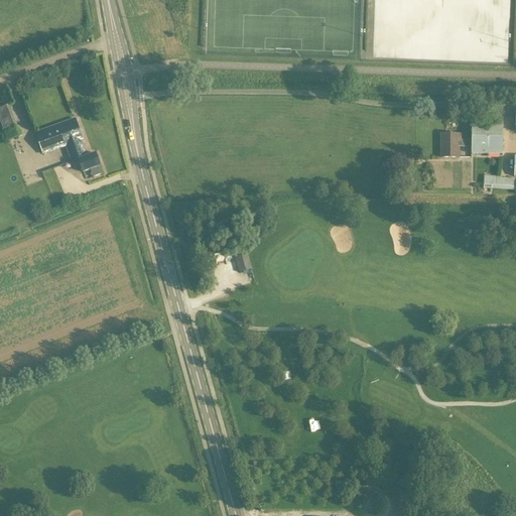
[(0,108),(0,120),(5,133),(20,127),(10,104),(0,108)]
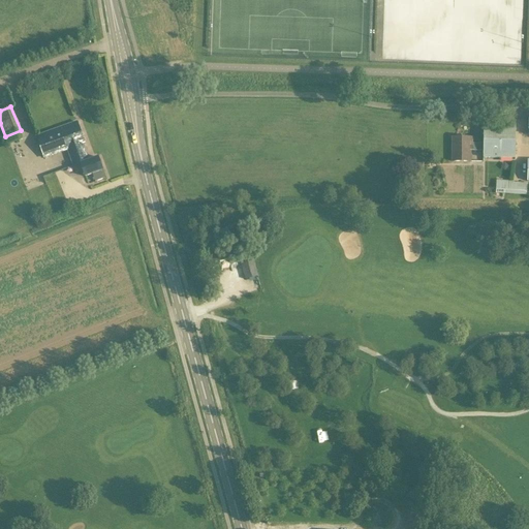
[(81,163),(88,160),(83,145),(85,144),(76,122),(36,136),(44,158),(67,150),(73,166),(81,164),(81,163)]
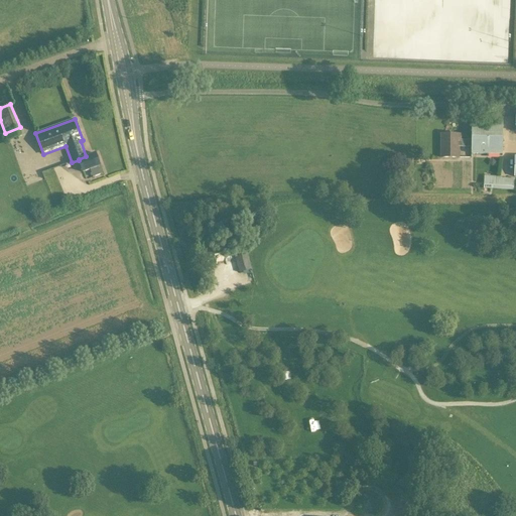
[(459,157),(459,147),(471,147),(471,154),(503,155),(503,121),(471,121),(471,140),(460,140),(460,134),(441,134),(441,157),(459,157)]
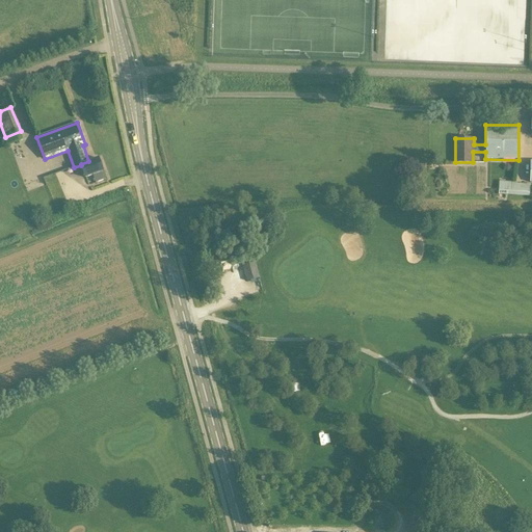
[(81,165),(74,167),(77,175),(83,171),(85,178),(94,175),(96,182),(105,179),(102,171),(103,171),(99,158),(88,161),(81,164),(81,165)]
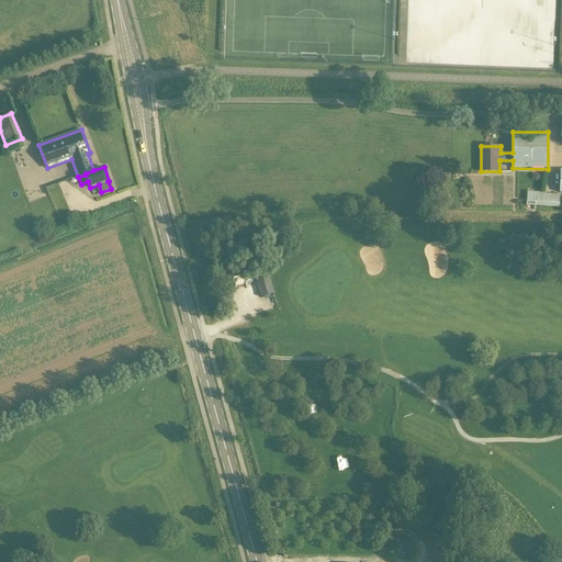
[(528,192),(527,205),(559,208),(559,195),(542,194),(542,193),(528,192)]
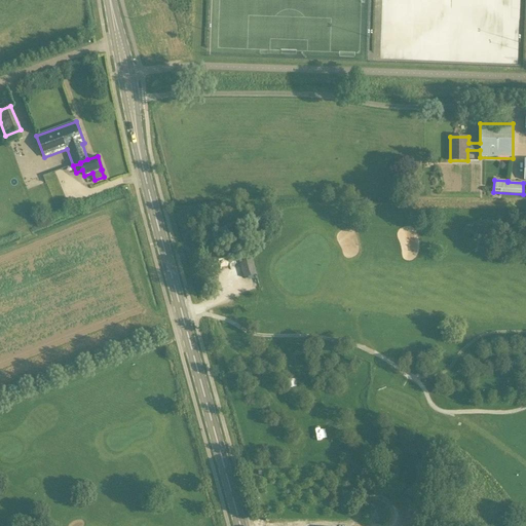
[(243,278),(257,274),(252,259),(239,262),(243,278)]
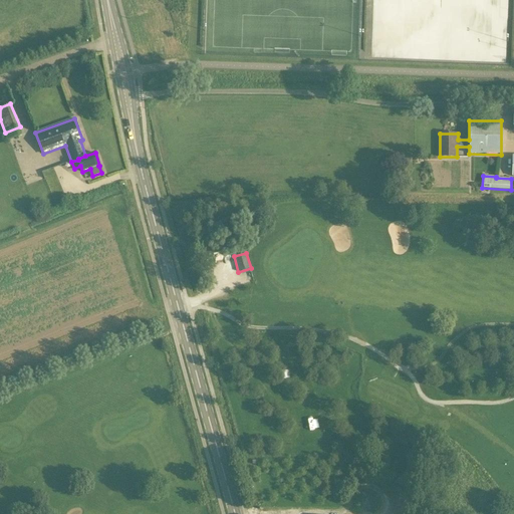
[(411,496),(398,494),(396,505),(410,507),(411,496)]
